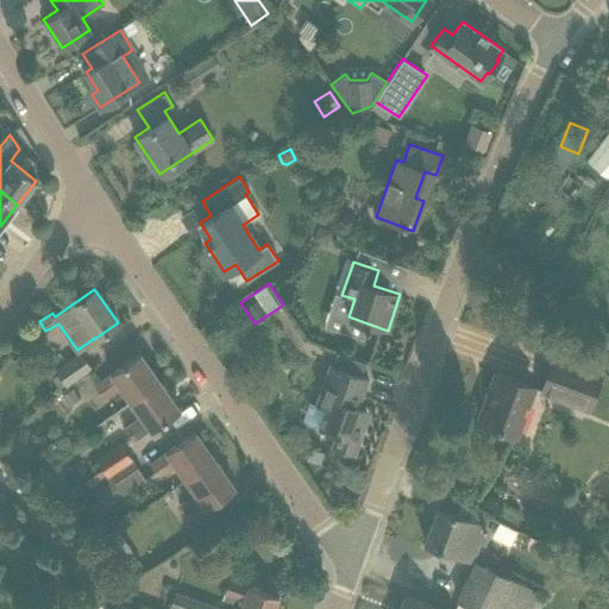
[(81,353),(55,371),(58,375),(54,378),(60,388),(64,385),(90,368),(81,353)]
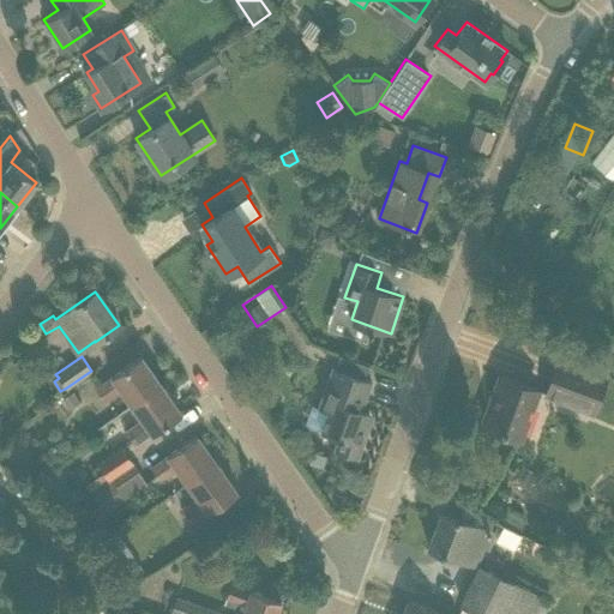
[(121,389),(132,404),(160,384),(140,356),(113,375),(95,389),(104,401),(121,389)]
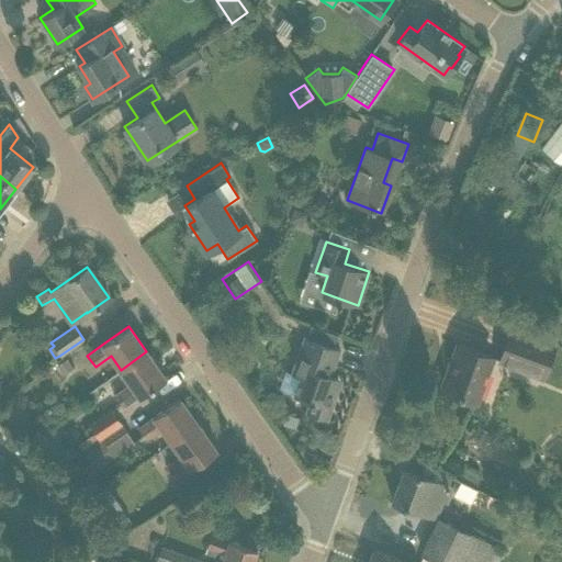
[(510,329),(498,360),(542,377),(553,345),(510,329)]
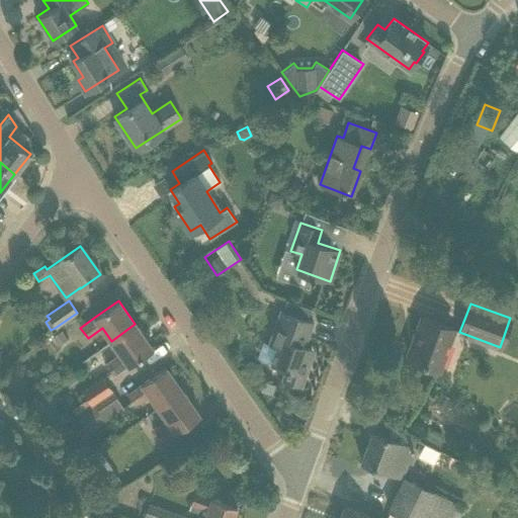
[(313,322),(280,310),(268,344),(275,347),(269,362),(285,368),(281,379),(301,386),(315,350),(303,345),(306,336),(307,337),(313,322)]
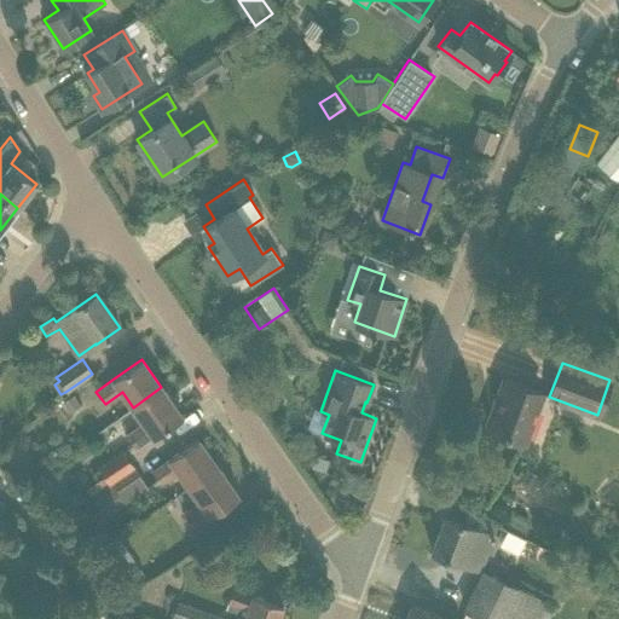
[(498,401),(489,428),(524,441),(541,392),(504,379),(496,400),(498,401)]
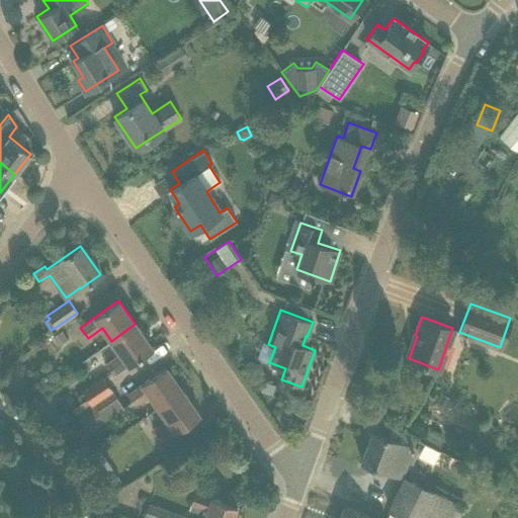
[(152,348),(135,324),(111,341),(120,353),(105,364),(113,374),(126,365),(152,348)]
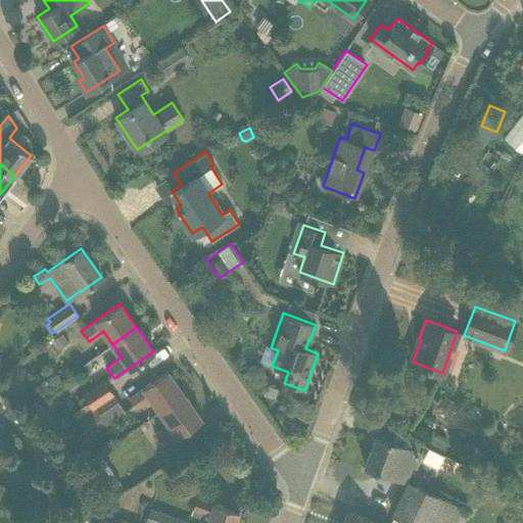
[(143,388),(129,398),(136,409),(142,405),(150,398),(159,412),(184,394),(167,370),(150,382),(143,387),(143,388)]
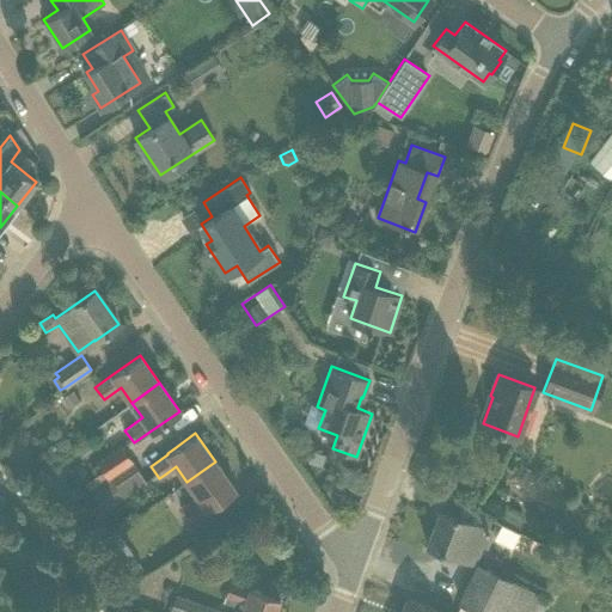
[(108,478),(133,461),(122,446),(97,463),(108,478)]
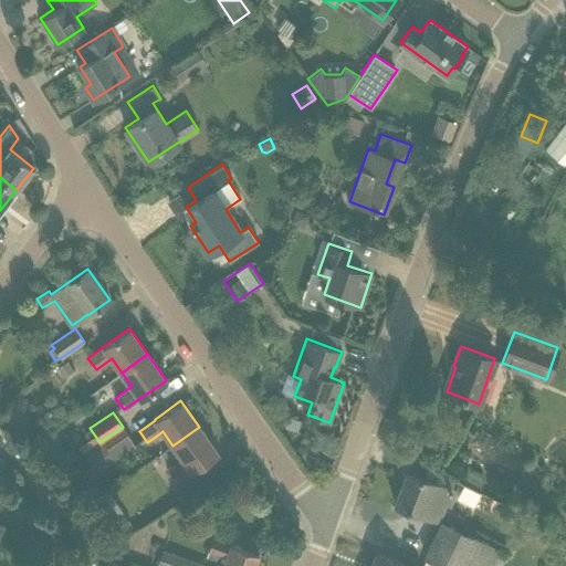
[(136,447),(123,427),(100,442),(82,454),(95,474),(136,447)]
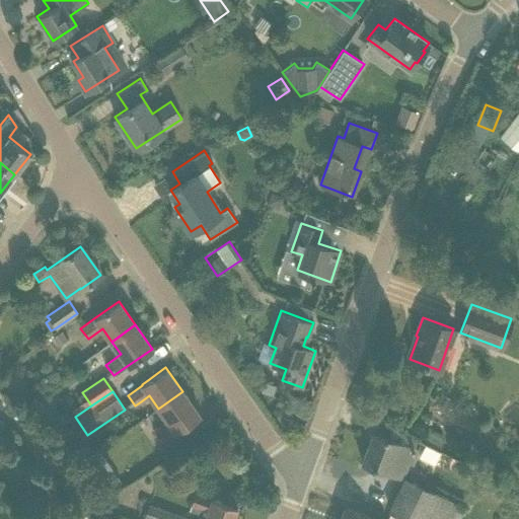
[(167,421),(153,431),(161,442),(174,432),(174,433),(182,427),(200,416),(182,391),(158,409),(167,421)]
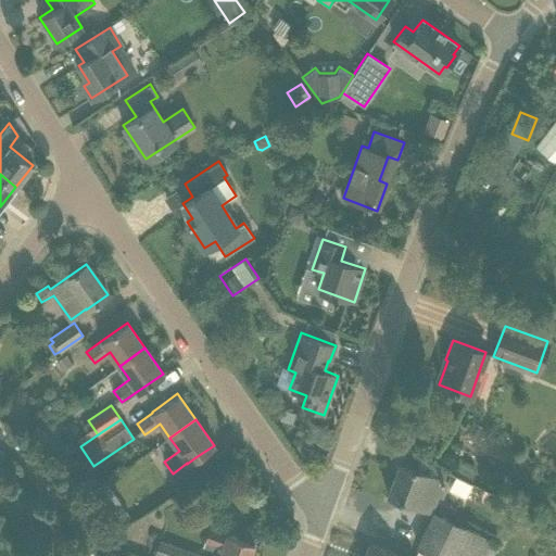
[(425,475),(426,474),(400,464),(388,495),(430,512),(438,491),(444,494),(449,484),(425,475)]
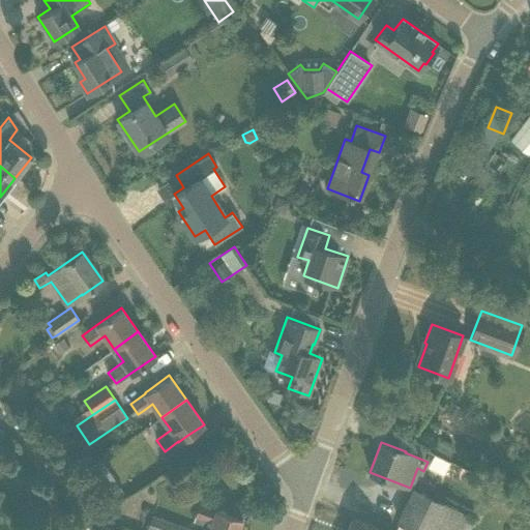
[(75,478),(62,495),(84,510),(95,494),(75,478)]
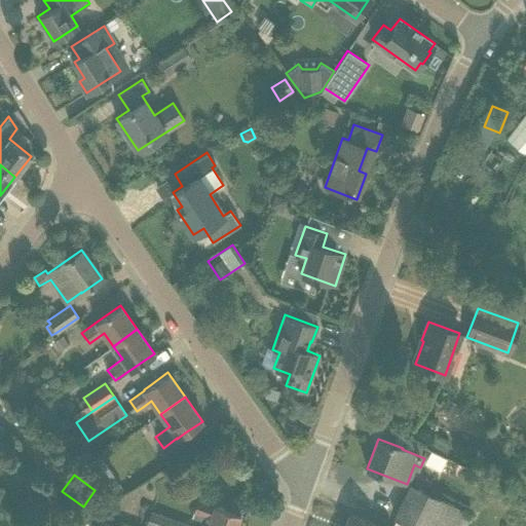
[(411,486),(403,502),(451,525),(466,525),(472,516),(411,486)]
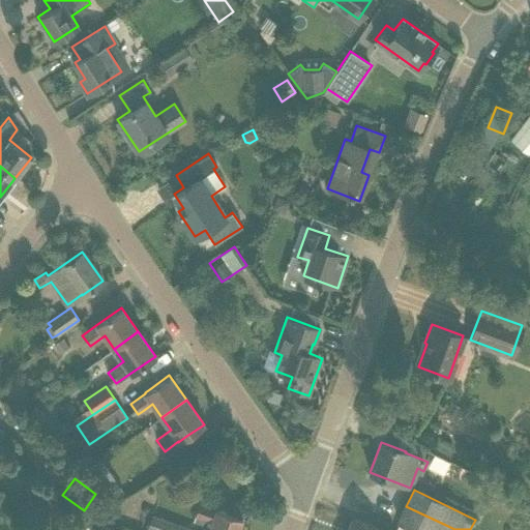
[(237,529),(242,519),(199,503),(193,521),(210,527),(208,529),(237,529)]
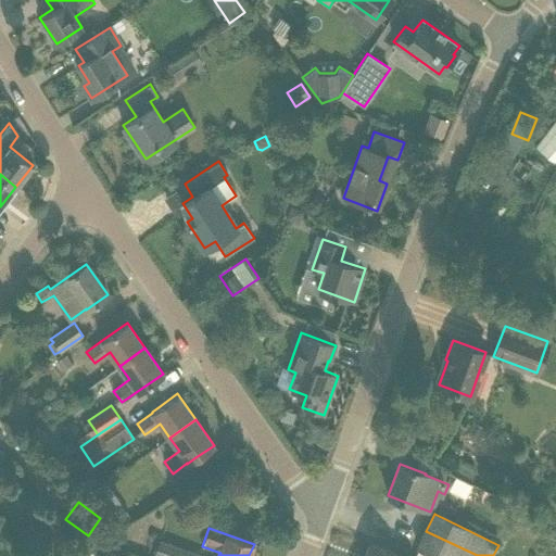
[(434,555),(477,555),(426,531),(417,547),(434,555)]
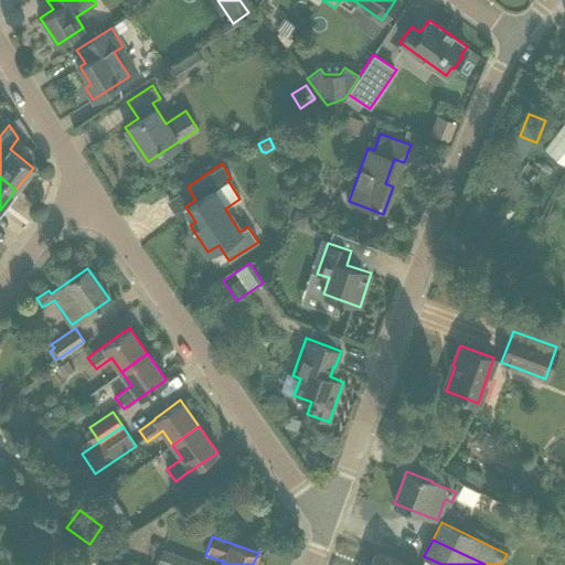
[(198,564),(199,563),(162,548),(156,564),(198,564)]
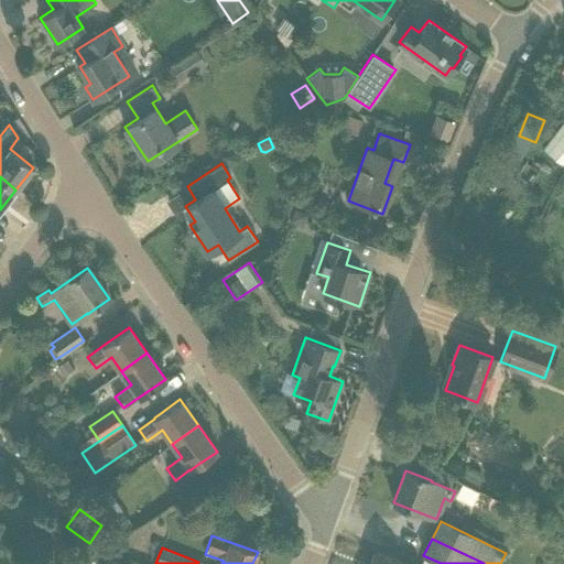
[(375,551),(369,563),(405,563),(400,562),(400,561),(375,551)]
